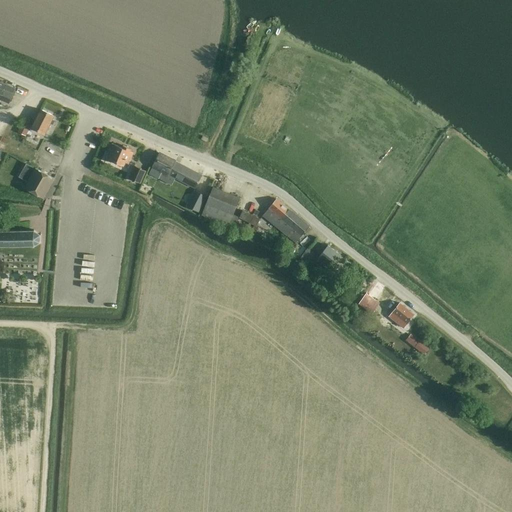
[(9,103),(15,88),(6,84),(0,81),(0,98),(0,99),(9,103)]
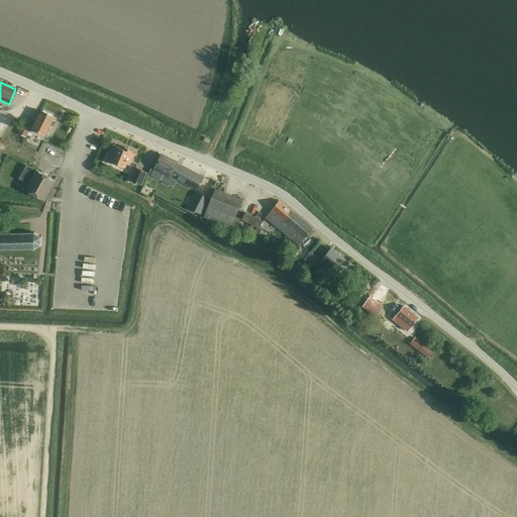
[(44,135),(54,117),(41,111),(32,129),(44,135)]
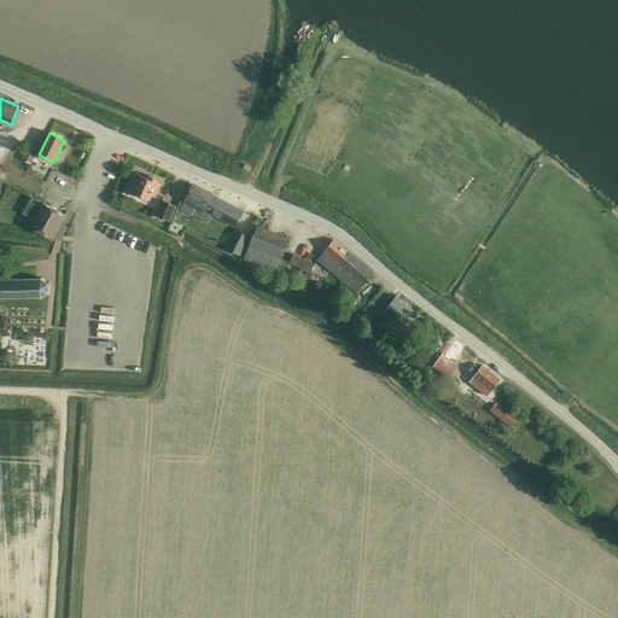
[(29,145),(22,158),(29,163),(30,164),(38,150),(39,147),(30,143),(29,145)]
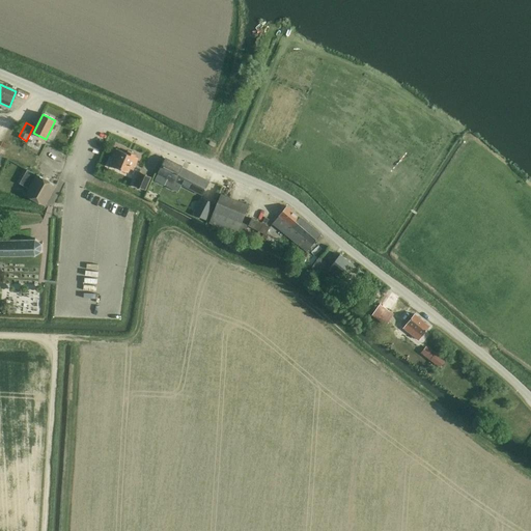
[(127,151),(117,148),(111,164),(129,171),(131,166),(134,167),(138,158),(135,157),(136,155),(127,150),(127,151)]
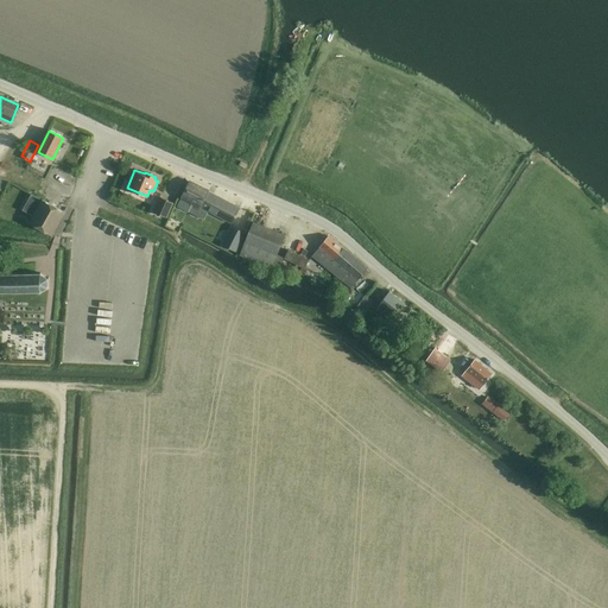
[(232,223),(240,207),(190,182),(182,197),(232,223)]
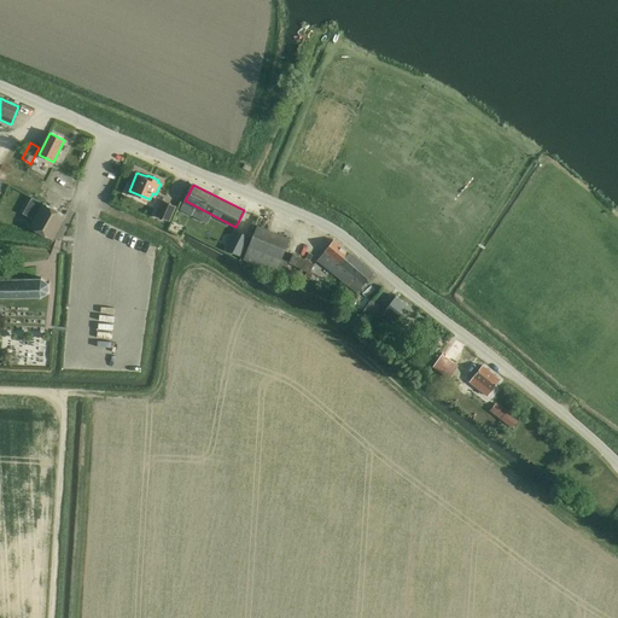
[(31,198),(24,214),(34,219),(29,227),(53,239),(66,216),(64,215),(41,203),(31,198)]
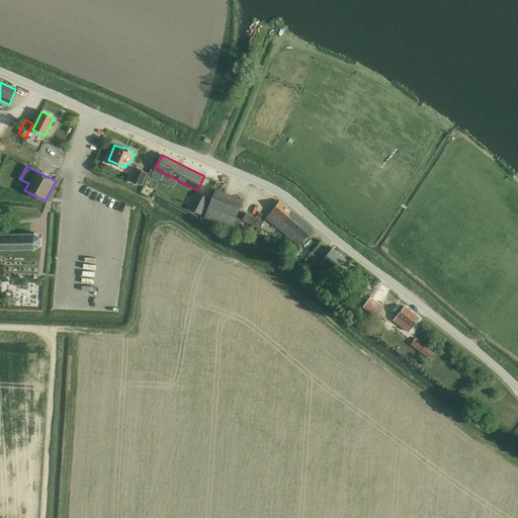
[(142,185),(148,172),(137,167),(131,180),(142,185)]
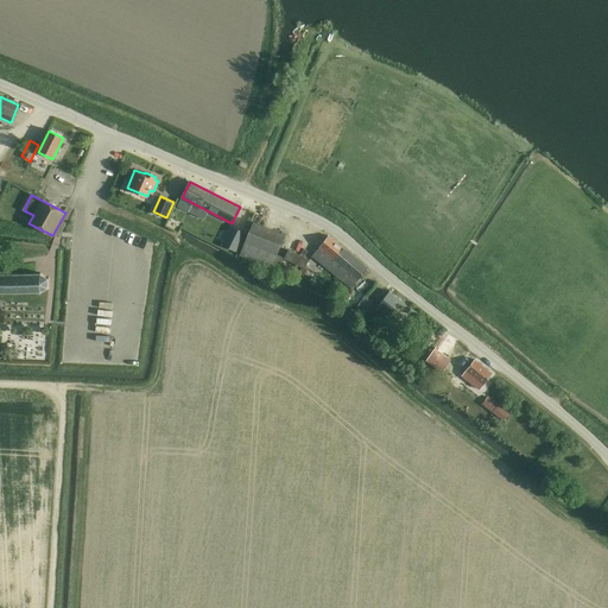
[(271,267),(280,246),(284,235),(283,234),(253,222),(249,230),(240,255),(271,267)]
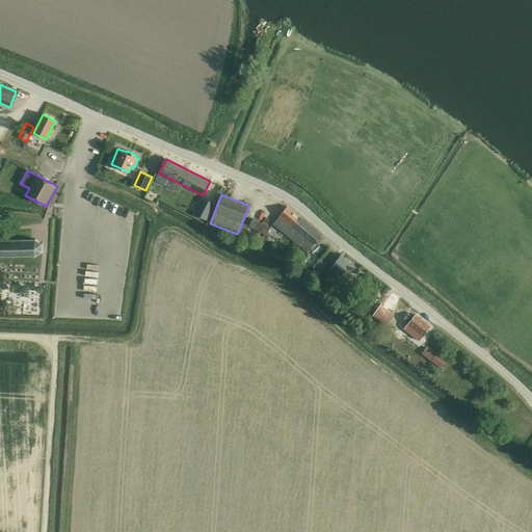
[(202,198),(194,213),(207,219),(214,204),(202,198)]
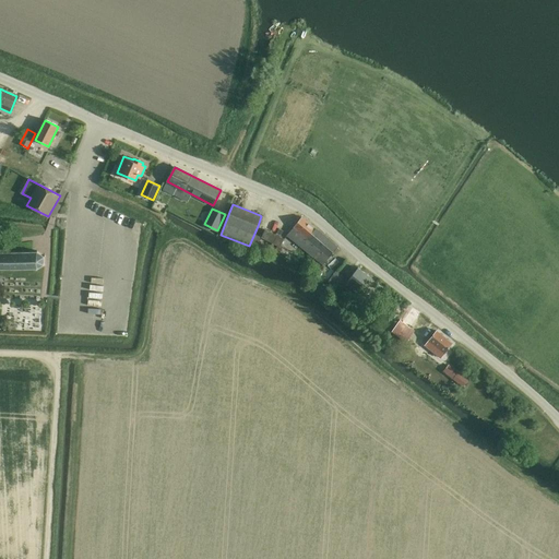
[(314,278),(324,265),(323,264),(339,246),(302,217),(287,236),(312,257),(302,269),(314,278)]
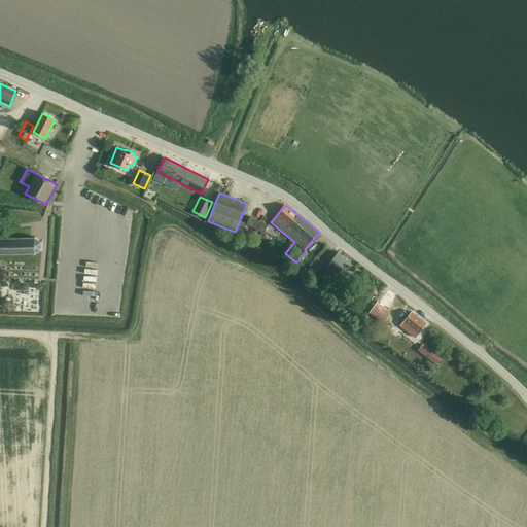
[(260,241),(268,224),(266,223),(249,216),(239,238),(250,244),(253,237),(260,241)]
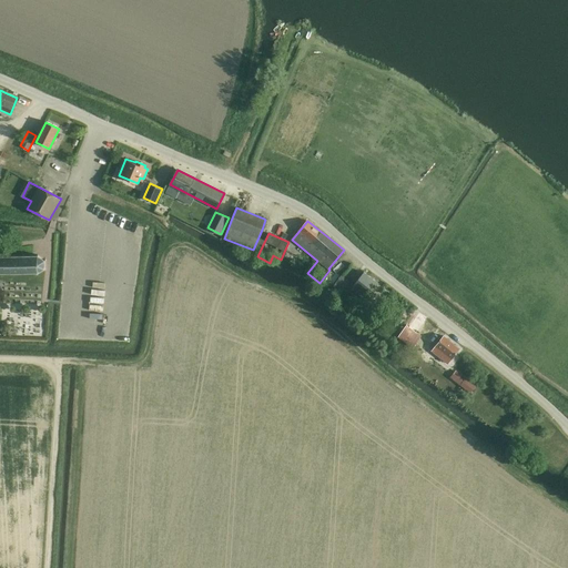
[(44,270),(44,261),(38,255),(0,255),(0,273),(38,273),(44,270)]
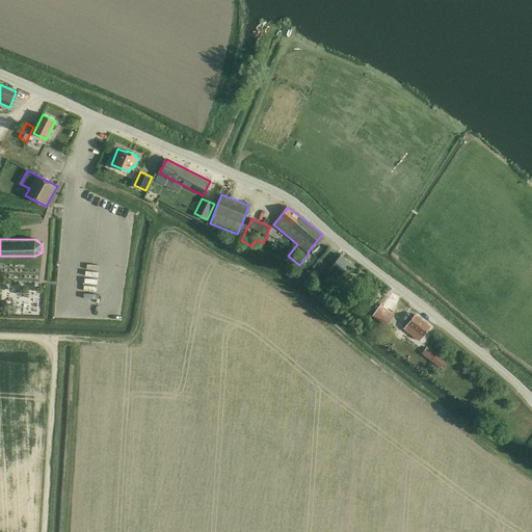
[(344,278),(349,271),(354,266),(341,255),(337,260),(329,268),(344,278)]
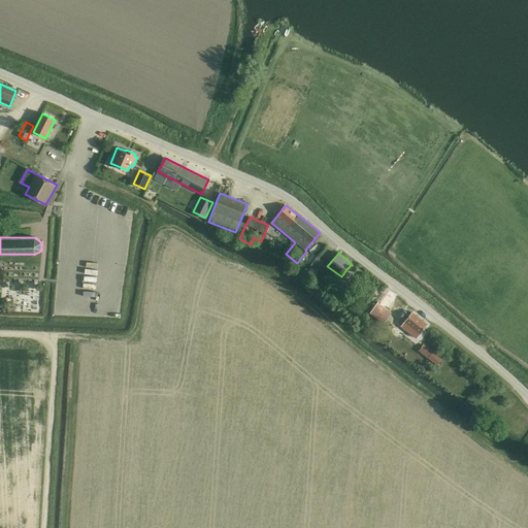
[(363,299),(367,293),(358,285),(353,291),(363,299)]
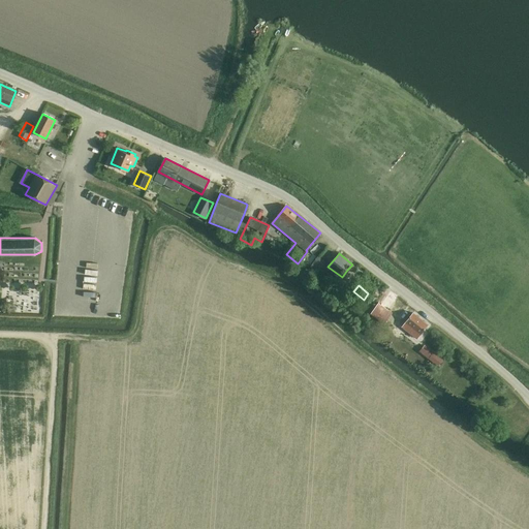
[(384,323),(393,313),(389,310),(398,297),(398,296),(387,289),(370,314),(384,323)]
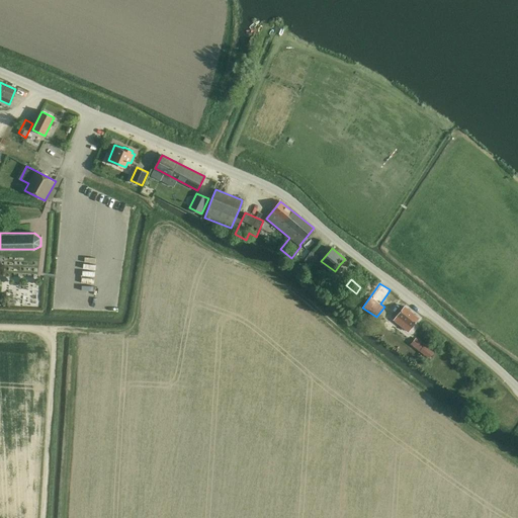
[(409,332),(419,318),(405,307),(394,320),(409,332)]
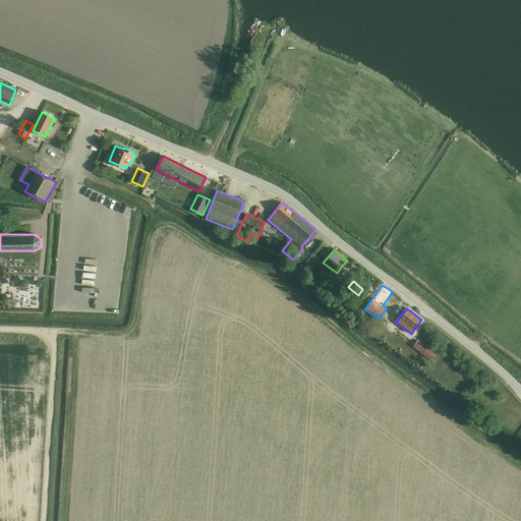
[(431,361),(437,353),(418,338),(412,346),(431,361)]
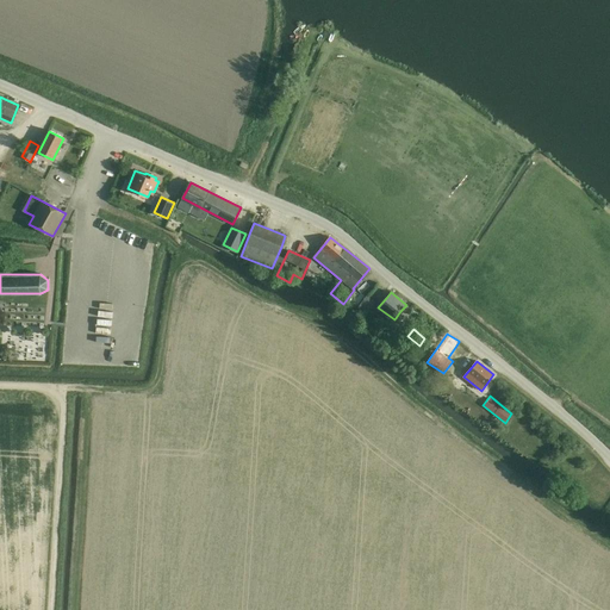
All buildings are outlined.
